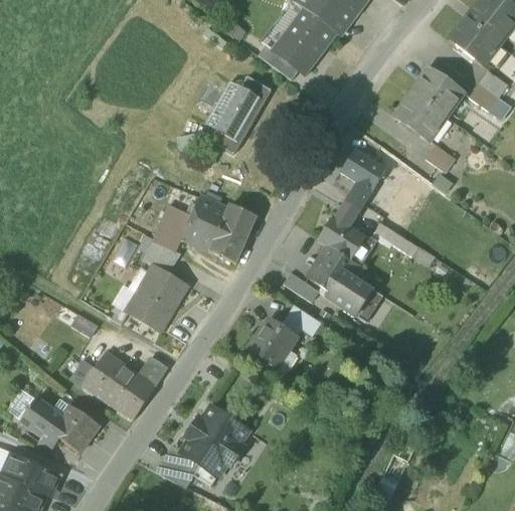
[(295,0),(307,9),(337,33),(350,16),(352,17),(360,7),(357,5),(361,0),(303,0),(301,3),(296,0),(295,0)]
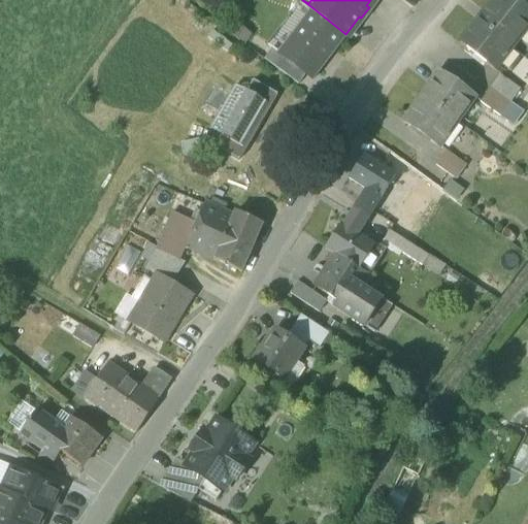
[(491,0),(459,40),(493,67),(527,22),(527,6),(519,0),(491,0)]
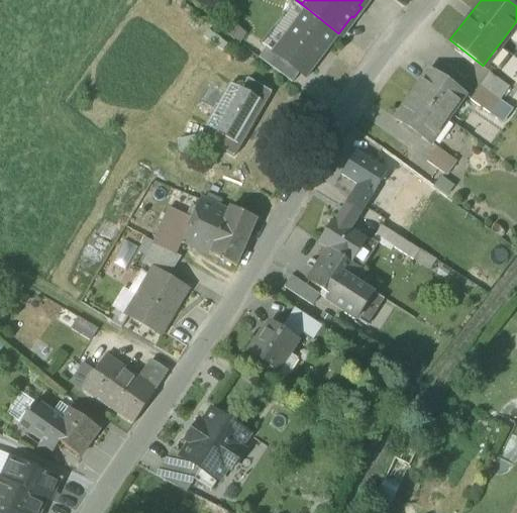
[(337,34),(338,33),(308,9),(277,50),(276,52),(299,70),(306,75),(307,74),(306,73),(318,57),(317,56),(334,32),(337,34)]
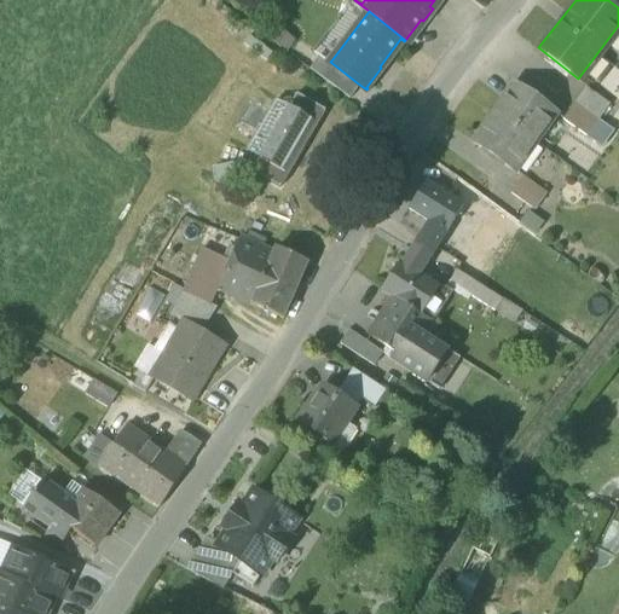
[(310,65),(350,94),(358,84),(330,62),(331,61),(319,52),(310,65)]
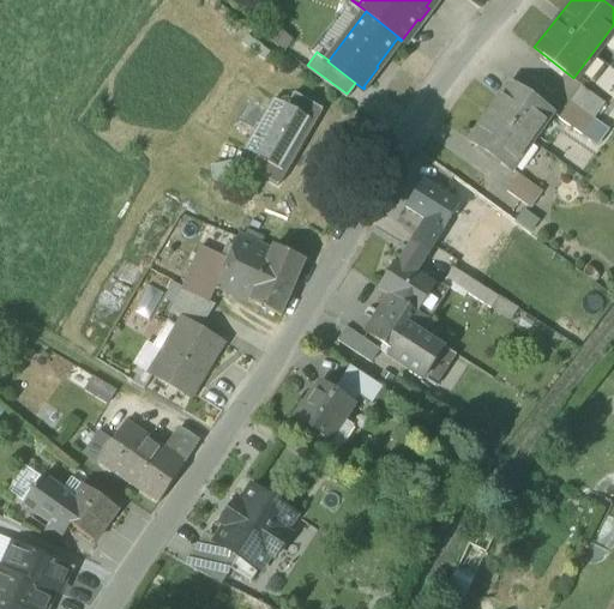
[(511,80),(491,109),(531,138),(551,109),(552,108),(511,80)]
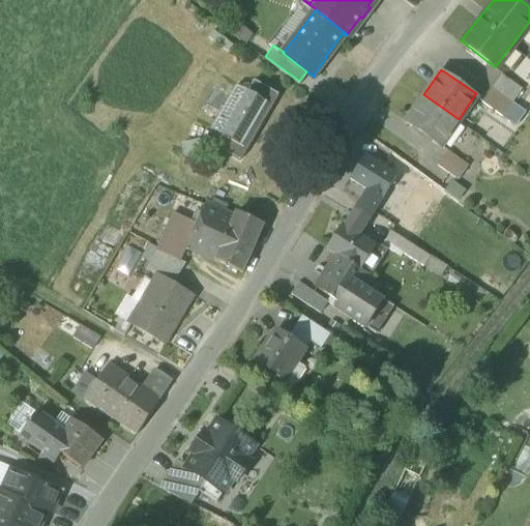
[(501,71),(492,85),(511,99),(522,86),(501,71)]
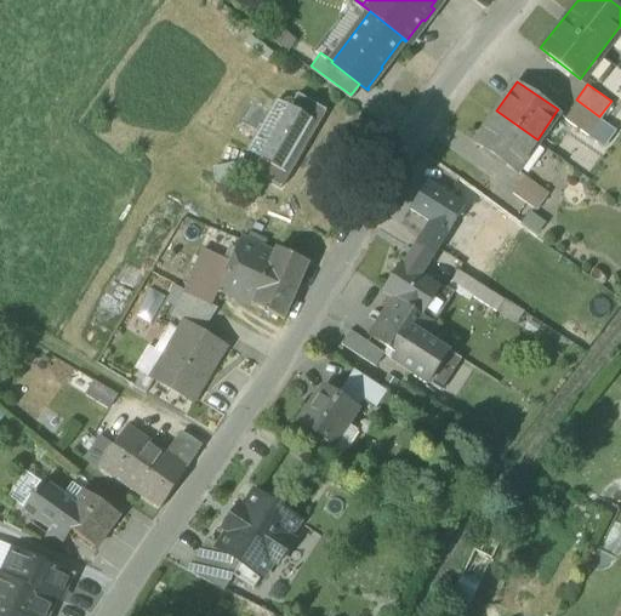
[(251,169),(280,184),(326,107),(297,90),(290,104),(278,97),(248,147),(260,155),(251,169)]
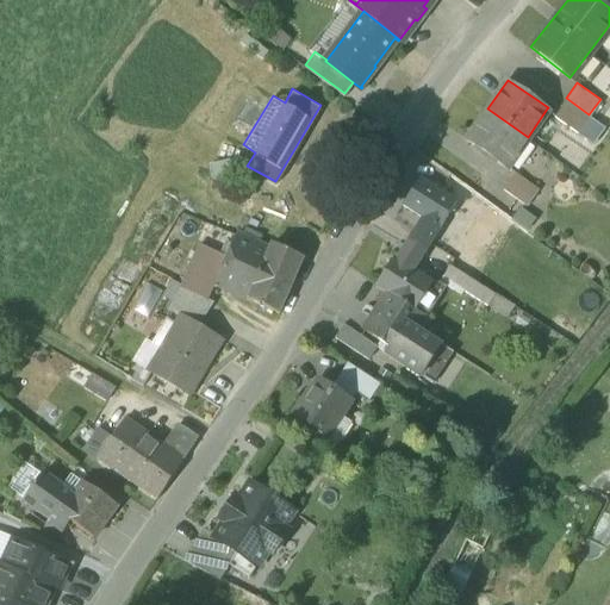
[(577,131),(589,114),(566,98),(554,113),(577,131)]
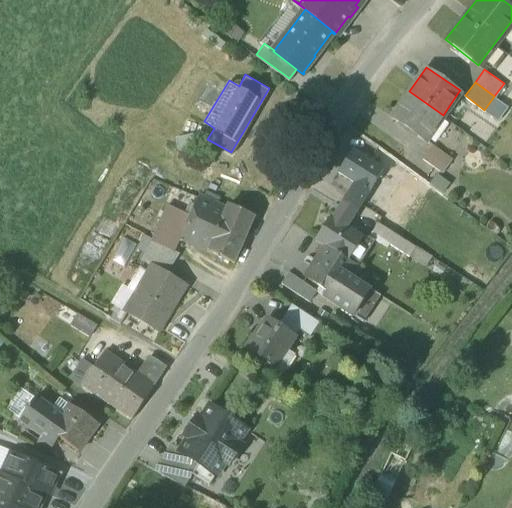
[(425,139),(443,115),(409,91),(391,115),(425,139)]
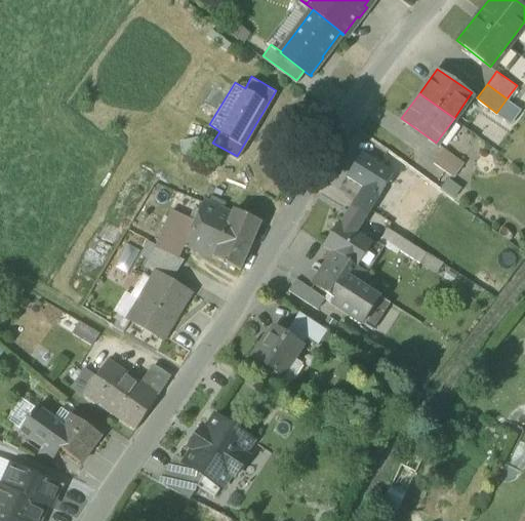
[(521,108),(507,98),(496,113),(511,122),(521,108)]
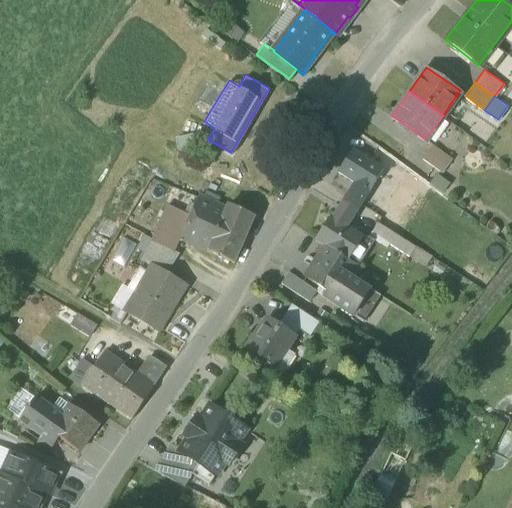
[(422,157),(442,171),(452,157),(432,143),(422,157)]
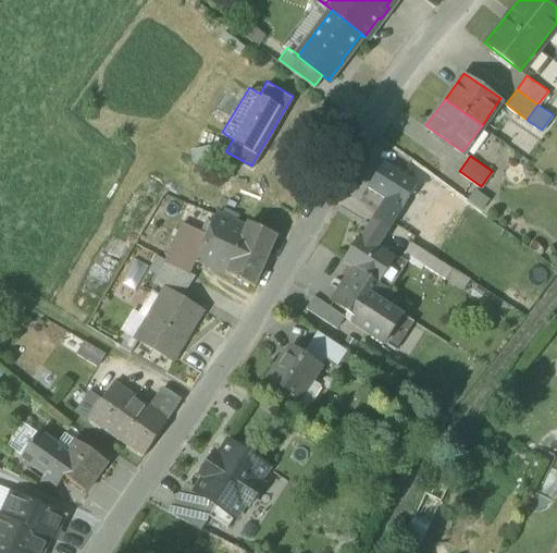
[(390,198),(381,212),(392,220),(417,181),(401,171),(383,159),(367,184),(390,198)]
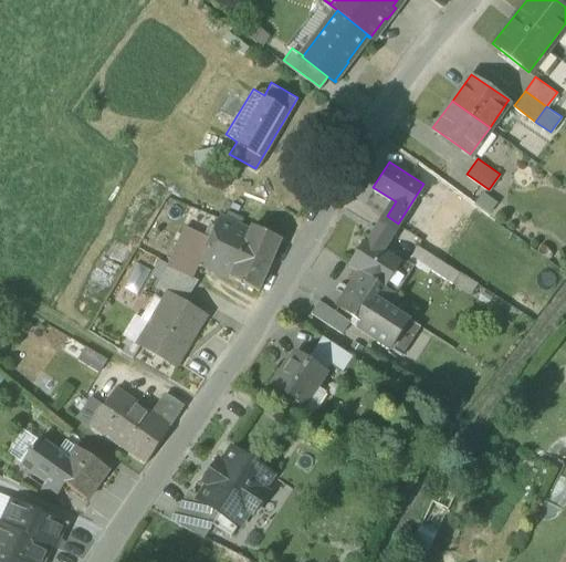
[(408,174),(423,184),(429,176),(412,166),(408,174)]
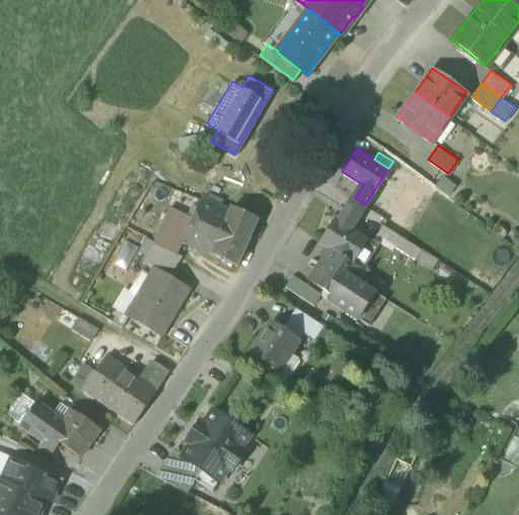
[(456,184),(442,173),(435,184),(448,195),(456,184)]
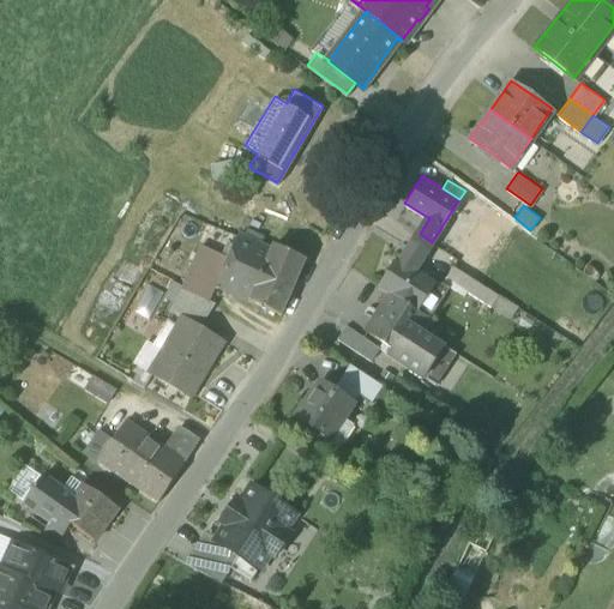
[(238,234),(227,258),(215,282),(250,299),(271,248),(238,234)]
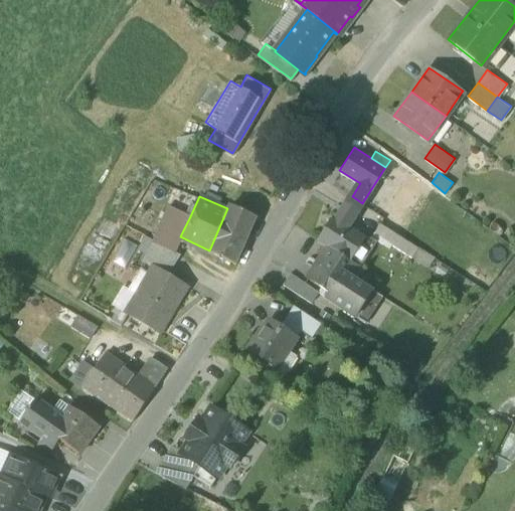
[(356,212),(362,203),(352,196),(345,206),(356,212)]
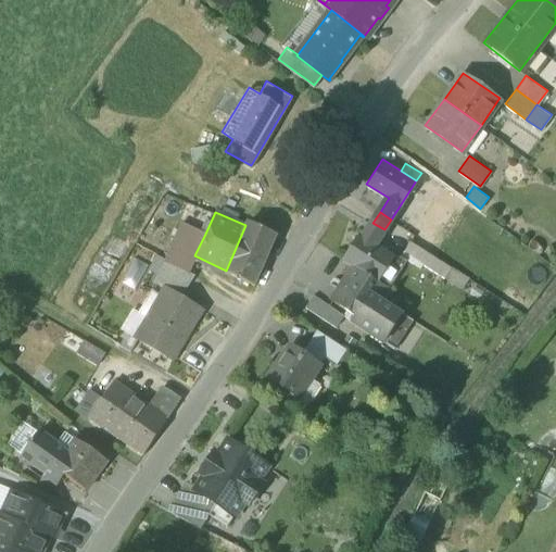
[(226,271),(254,284),(277,233),(248,220),(245,225),(226,271)]
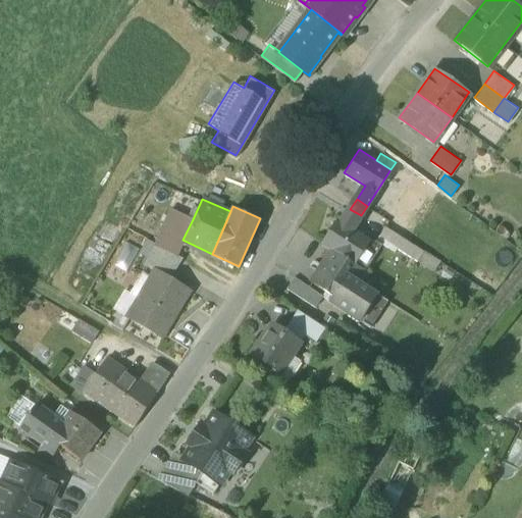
[(175,252),(183,240),(193,219),(169,207),(156,241),(175,252)]
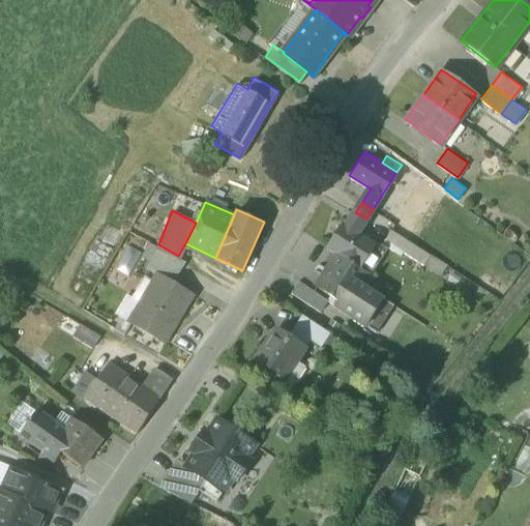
[(327,245),(336,251),(359,266),(375,242),(358,232),(366,218),(355,212),(347,225),(343,222),(327,245)]
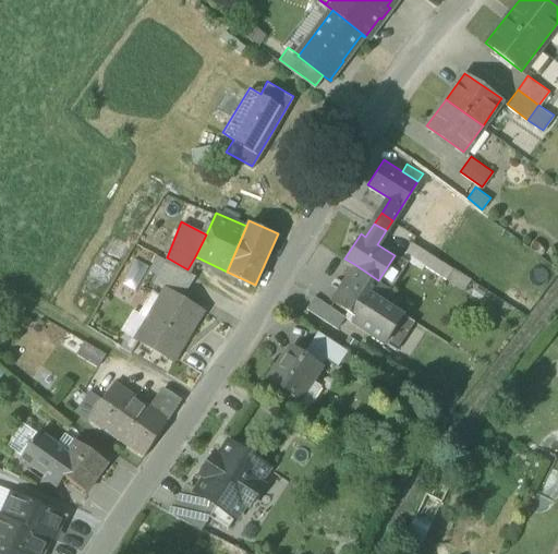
[(404,251),(445,277),(452,266),(412,240),(404,251)]
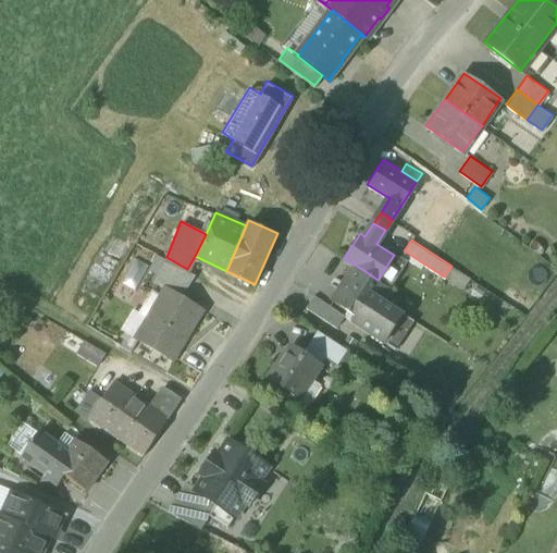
[(171,290),(182,296),(195,273),(187,269),(166,257),(153,280),(165,286),(171,290)]
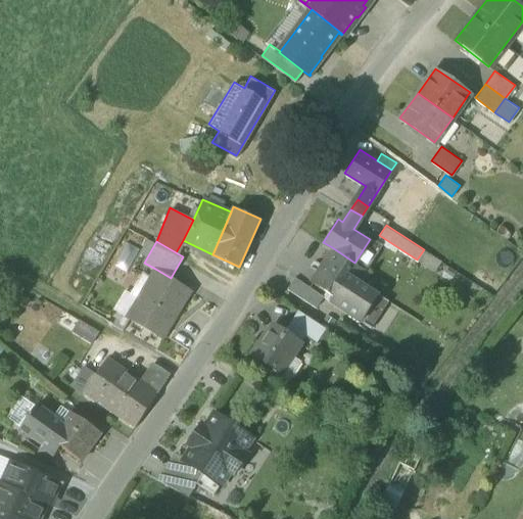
[(348,273),(354,263),(332,247),(311,280),(334,295),(331,300),(361,320),(378,292),(362,281),(348,273)]
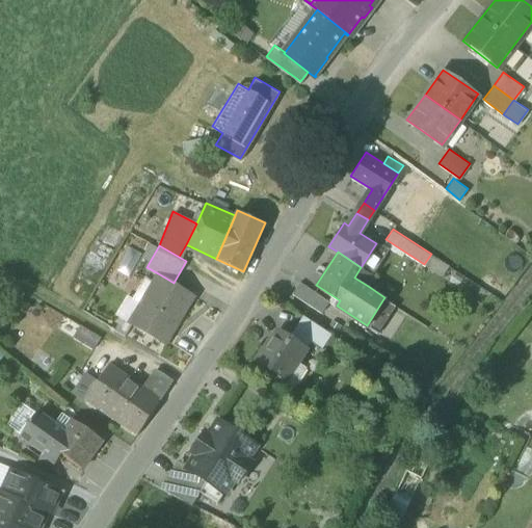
[(449,264),(431,254),(424,264),(443,275),(449,264)]
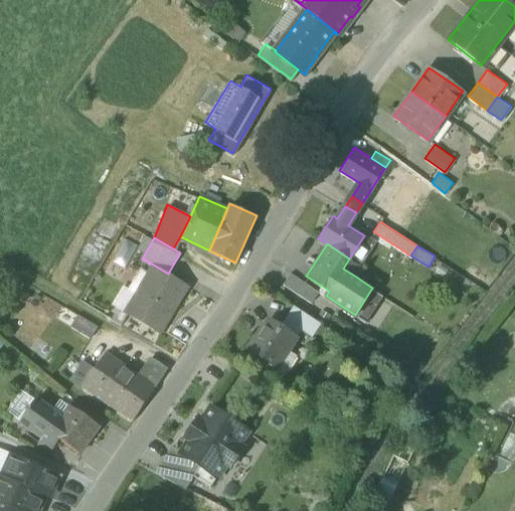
[(343,269),(356,277),(363,267),(349,259),(343,269)]
